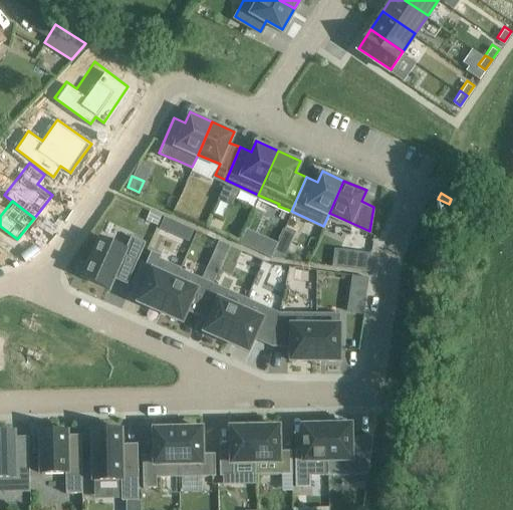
[(150,208),(145,219),(157,224),(161,213),(150,208)]
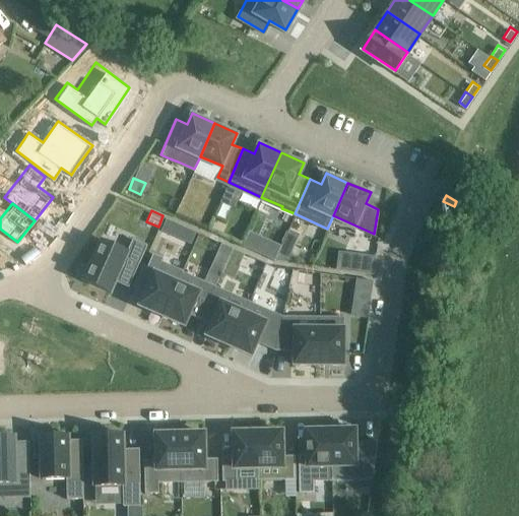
[(167,216),(160,229),(174,234),(179,222),(167,216)]
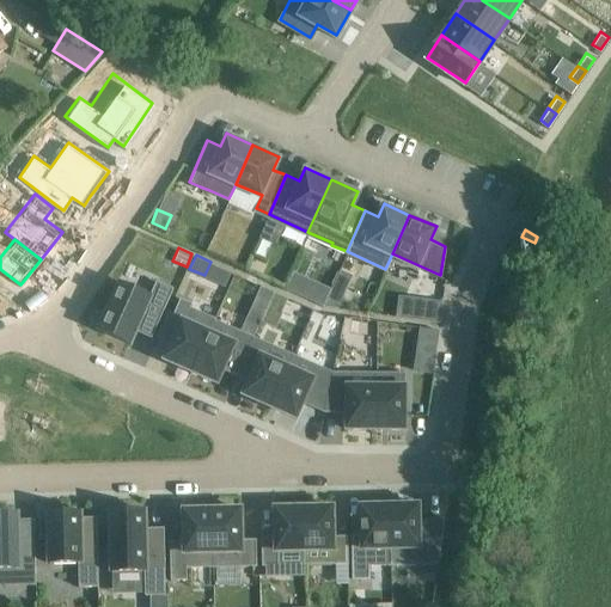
[(293,269),(285,286),(295,290),(304,274),(293,269)]
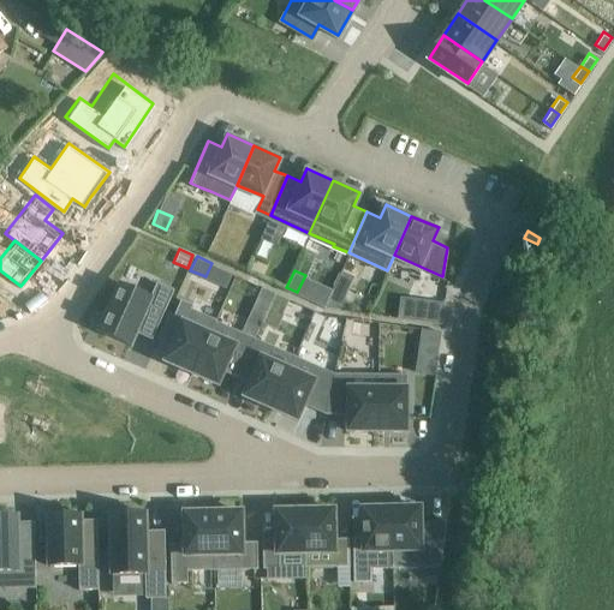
[(120,282),(100,329),(130,342),(136,330),(151,336),(174,287),(156,280),(149,295),(120,282)]
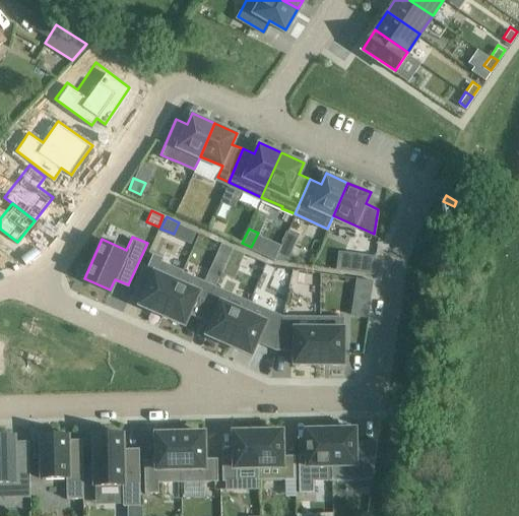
[(217,250),(212,260),(223,265),(229,255),(217,250)]
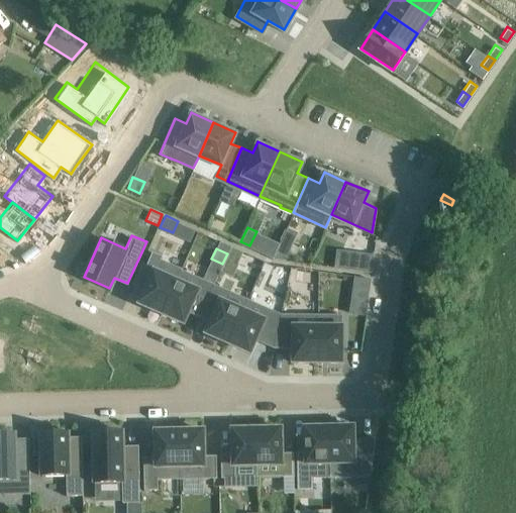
[(355,249),(353,268),(372,270),(374,252),(355,249)]
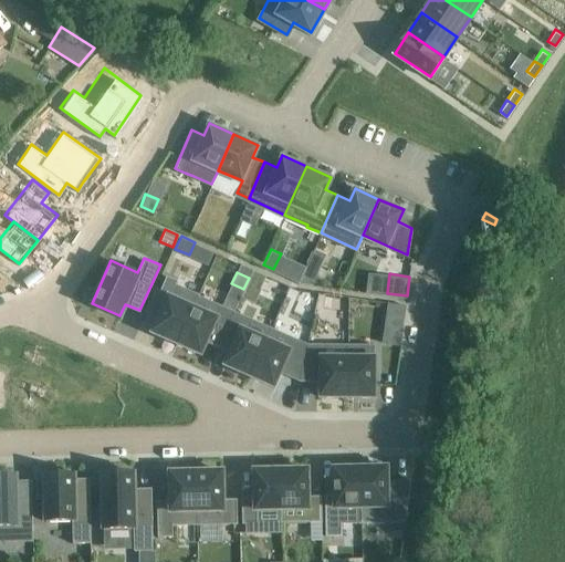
[(260,285),(248,281),(241,295),(254,301),(261,287),(260,285)]
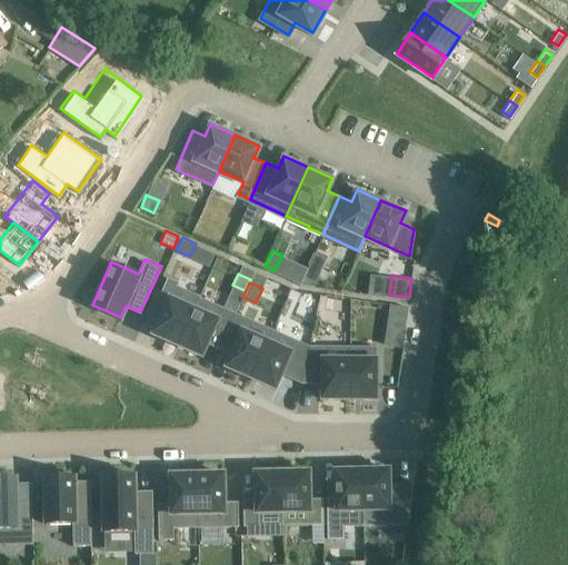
[(175,284),(152,333),(177,343),(199,295),(175,284)]
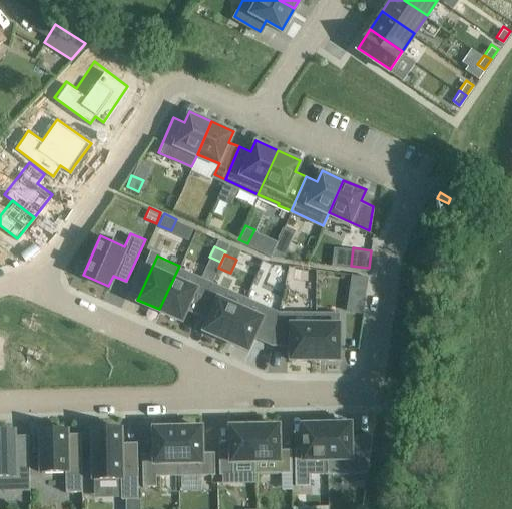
[(294,264),(292,276),(302,277),(304,265),(294,264)]
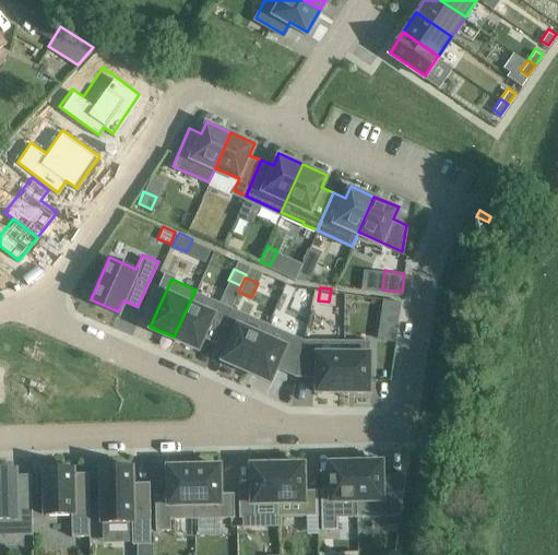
[(196,290),(174,337),(198,347),(203,335),(215,341),(232,306),(220,299),(196,290)]
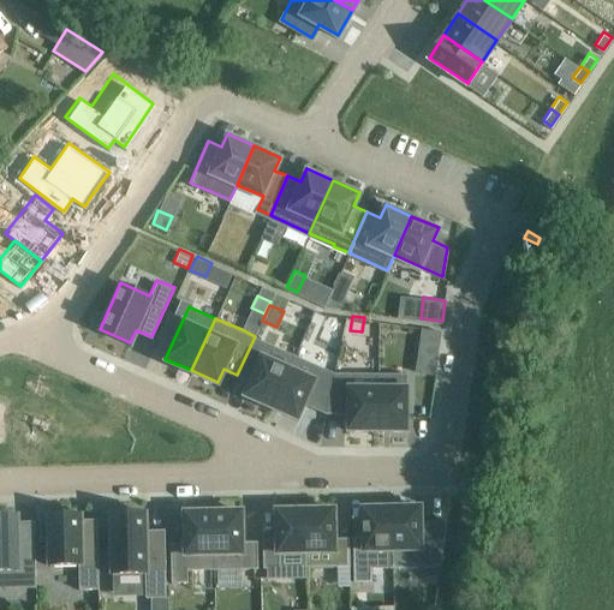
[(422,328),(419,342),(439,346),(441,332),(422,328)]
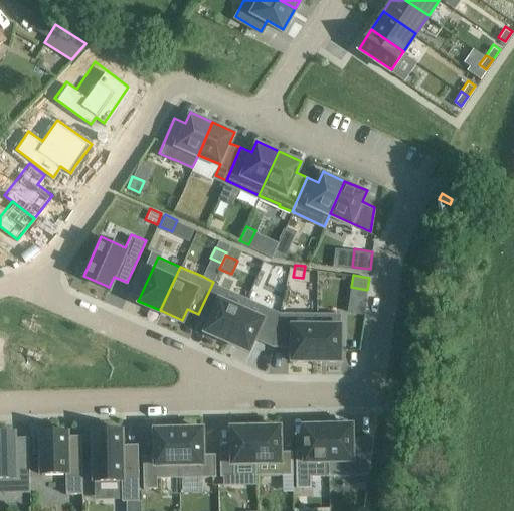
[(213,282),(198,314),(209,319),(204,330),(226,340),(246,296),(213,282)]
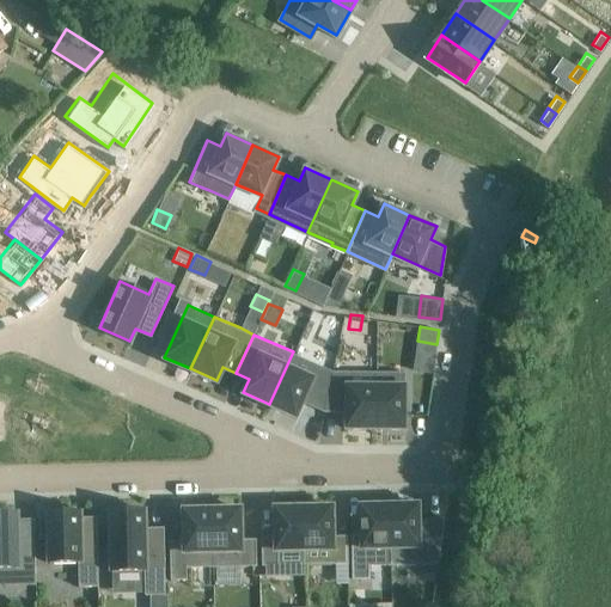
[(293,351),(269,404),(295,415),(303,400),(324,410),(333,369),(293,351)]
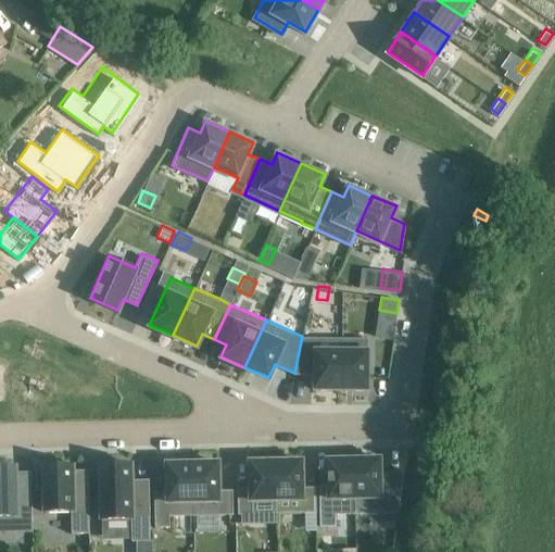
[(302,336),(294,373),(315,373),(315,388),(341,388),(341,336),(302,336)]
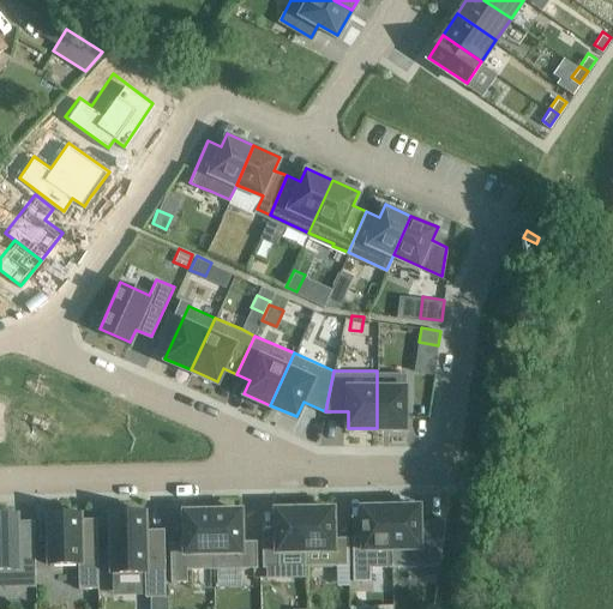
[(377,371),(377,428),(406,428),(406,371),(377,371)]
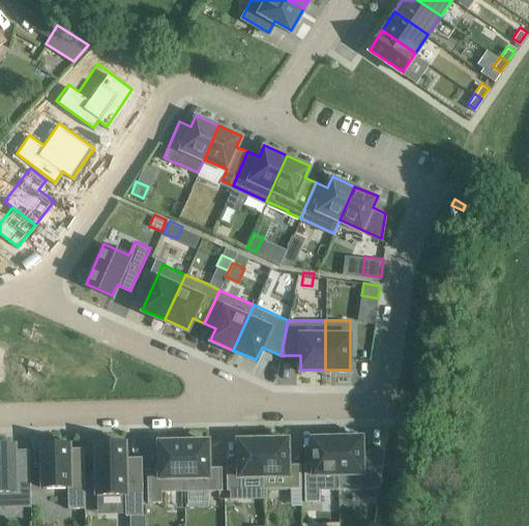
[(342,436),(335,436),(338,473),(336,473),(338,488),(379,487),(384,447),(362,447),(362,435),(356,435),(356,431),(342,431),(342,436)]
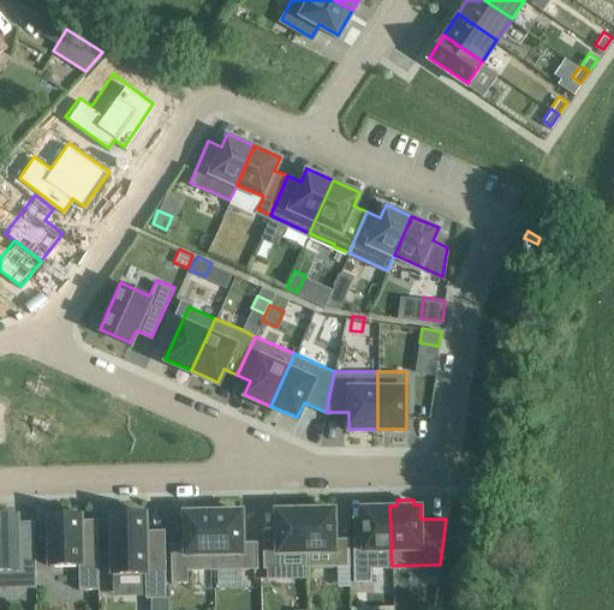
[(185,540),(171,540),(172,580),(188,580),(188,567),(214,567),(212,509),(208,509),(208,504),(191,506),(191,510),(184,510),(185,540)]
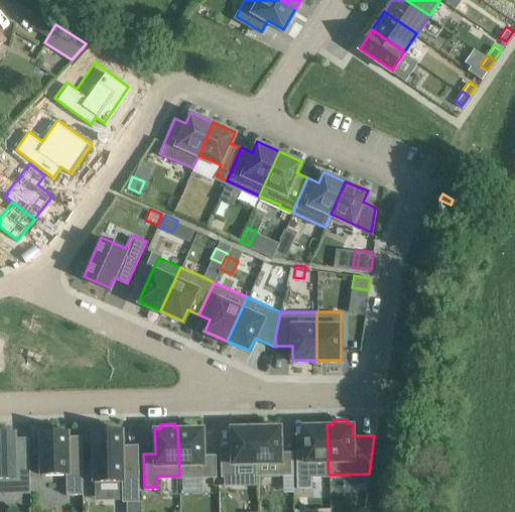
[(304,448),(295,448),(296,487),(311,487),(311,475),(329,475),(328,461),(329,461),(327,424),(304,424),(304,448)]
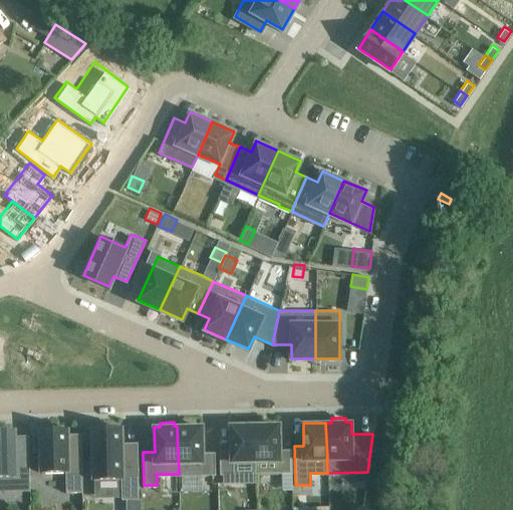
[(98,428),(92,428),(93,478),(120,477),(121,498),(139,497),(138,441),(121,441),(121,427),(114,428),(114,424),(98,424),(98,428)]
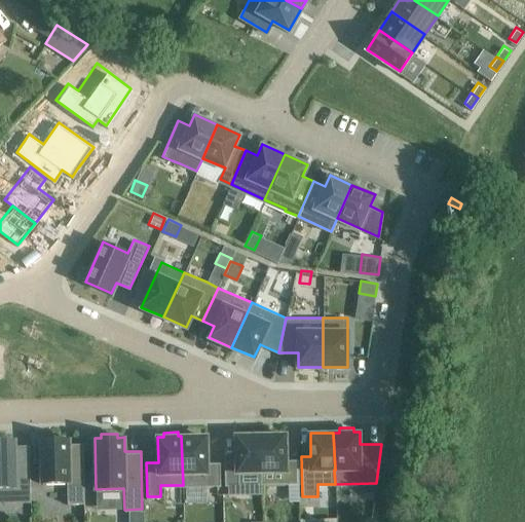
[(286,434),(260,435),(261,471),(261,483),(299,483),(298,458),(286,458),(286,434)]
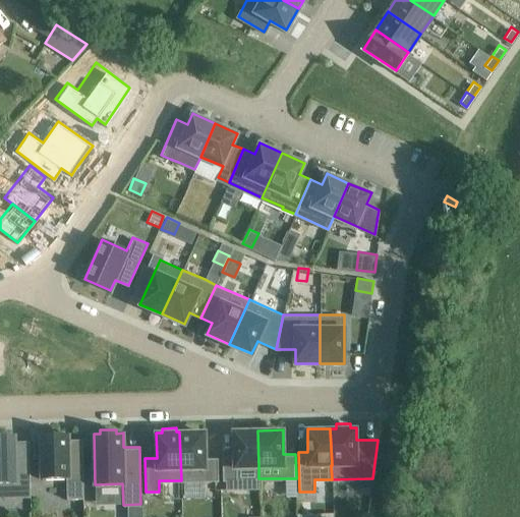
[(50,435),(41,435),(42,477),(66,476),(66,497),(83,497),(81,438),(68,439),(68,435),(65,435),(65,431),(50,431),(50,435)]
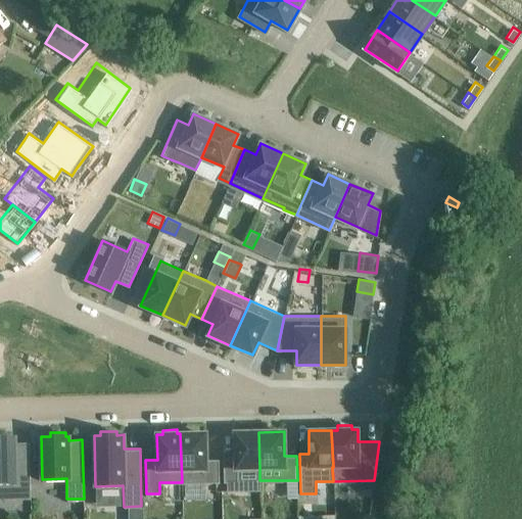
[(235,457),(223,457),(224,481),(237,481),(237,469),(259,468),(258,432),(235,432),(235,457)]
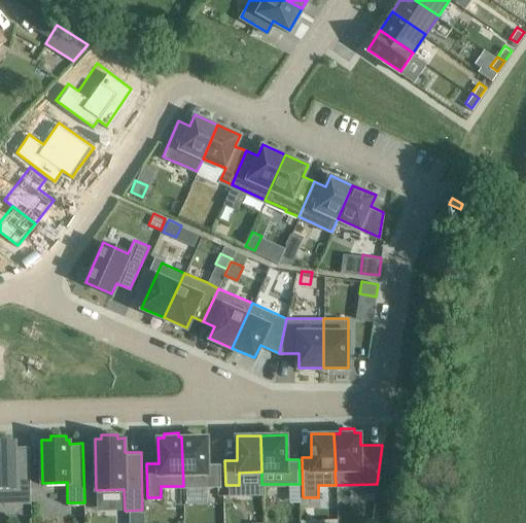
[(0,487),(2,487),(3,501),(30,501),(30,465),(15,465),(14,441),(8,441),(8,437),(0,437),(0,487)]
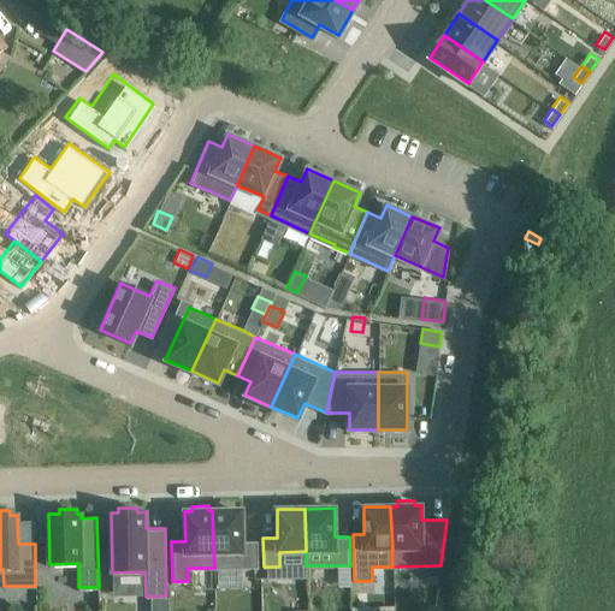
[(242,510),(212,510),(214,568),(258,567),(258,540),(242,540),(242,510)]
